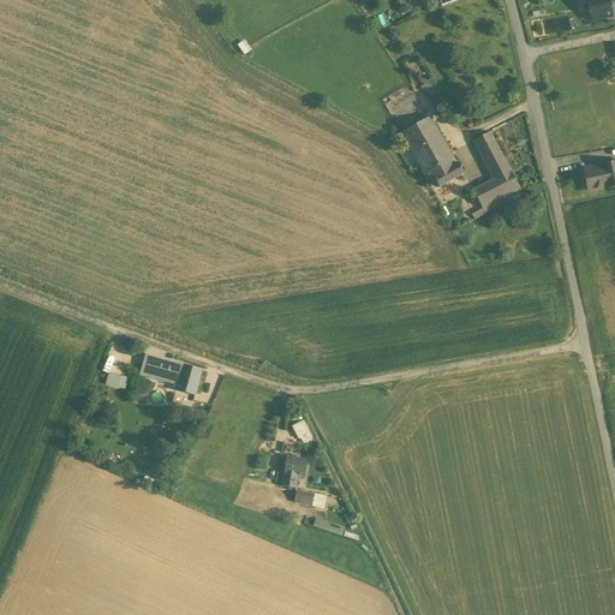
[(609,0),(587,0),(592,21),(614,17),(609,0)]
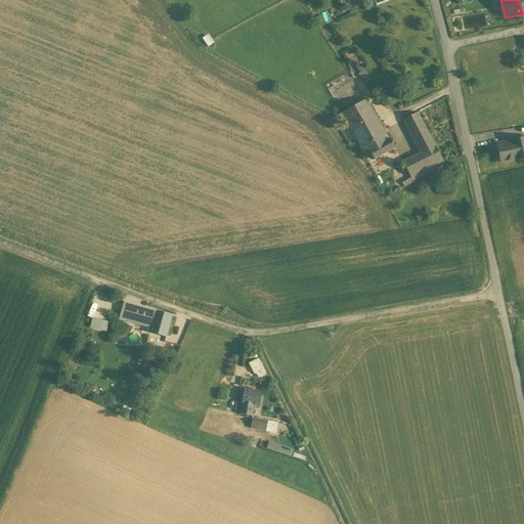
[(210,46),(216,42),(212,36),(206,40),(210,46)]
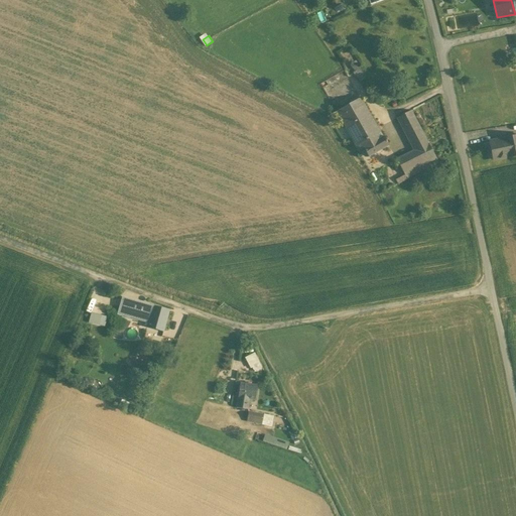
[(356,74),(363,71),(358,61),(352,65),(356,74)]
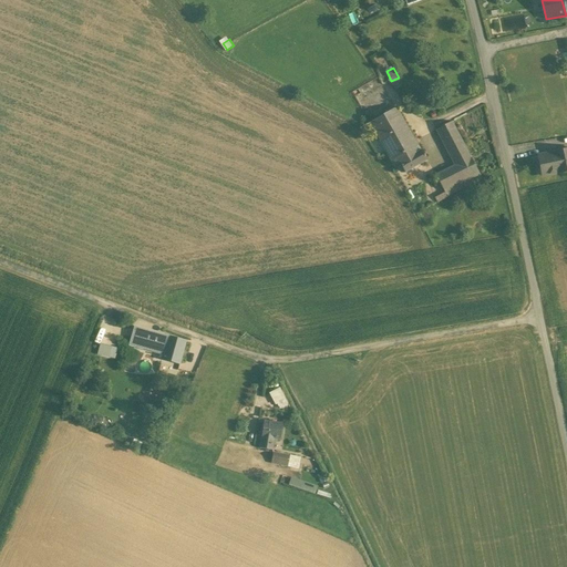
[(422,150),(399,109),(370,125),(394,167),(400,164),(399,163),(416,152),(422,150)]
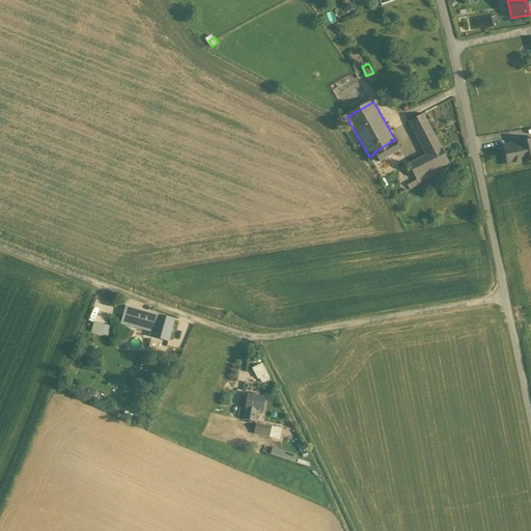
[(417,136),(430,128),(423,113),(409,120),(417,136)]
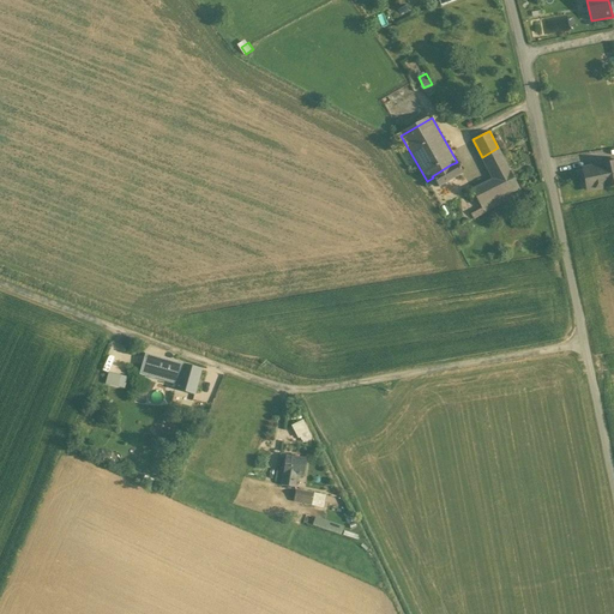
[(493,179),(510,172),(498,148),(482,157),(493,179)]
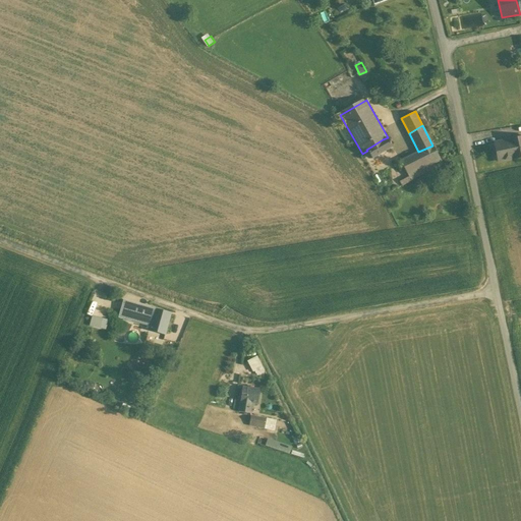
[(366,150),(367,151),(371,159),(394,147),(389,136),(388,137),(383,139),(366,150)]
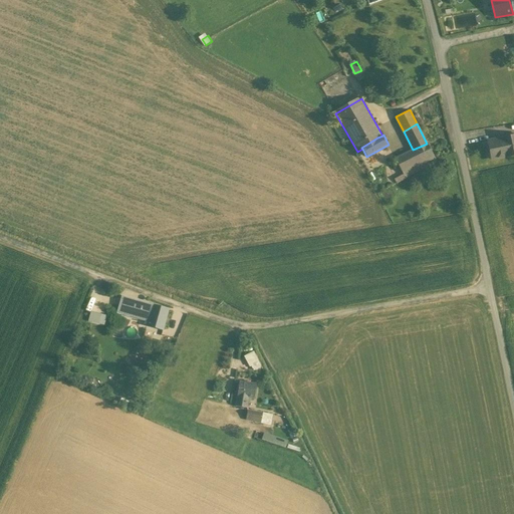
[(513,136),(501,140),(501,139),(490,142),(494,160),(505,158),(513,155),(513,136)]
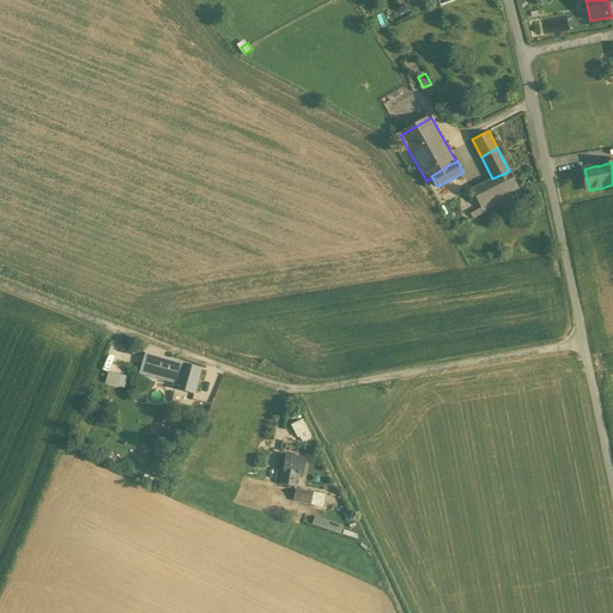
[(492,178),(471,189),(479,205),(517,187),(509,171),(492,178)]
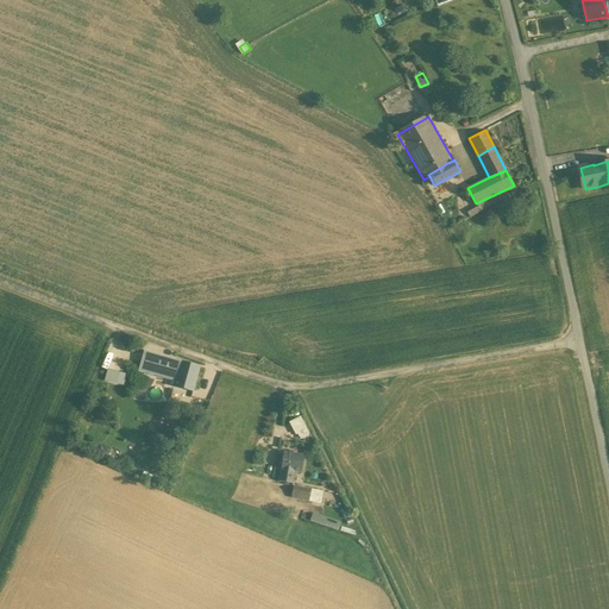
[(518,192),(514,186),(476,203),(478,206),(481,212),(518,192)]
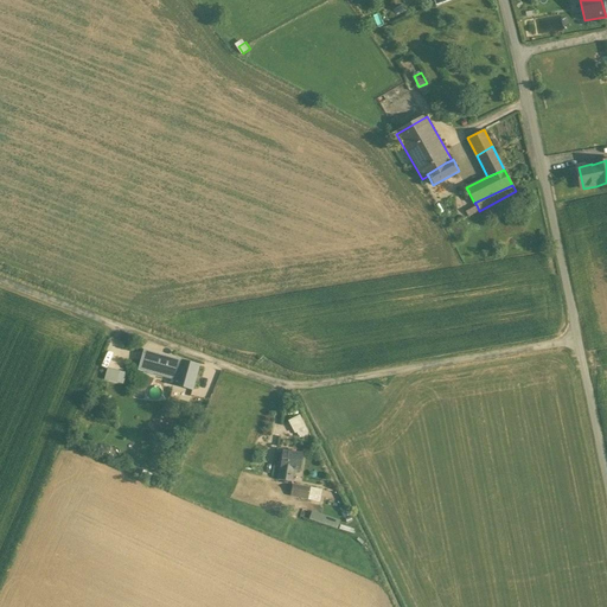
[(468,217),(479,211),(477,205),(466,211),(468,217)]
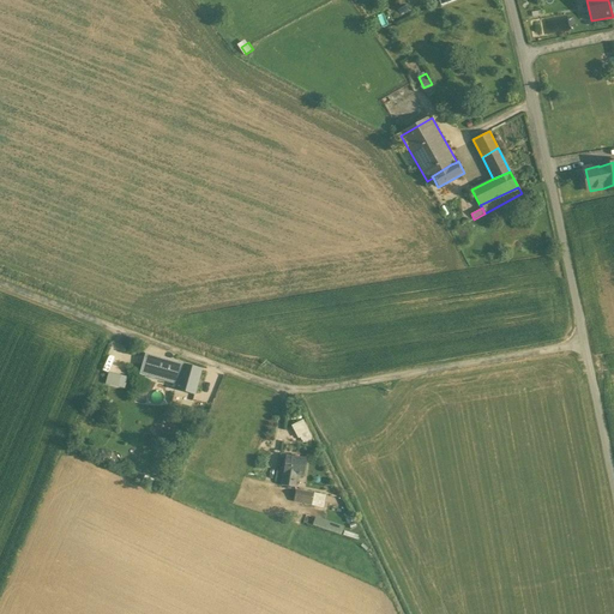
[(161,359),(146,355),(142,372),(156,375),(158,367),(161,359)]
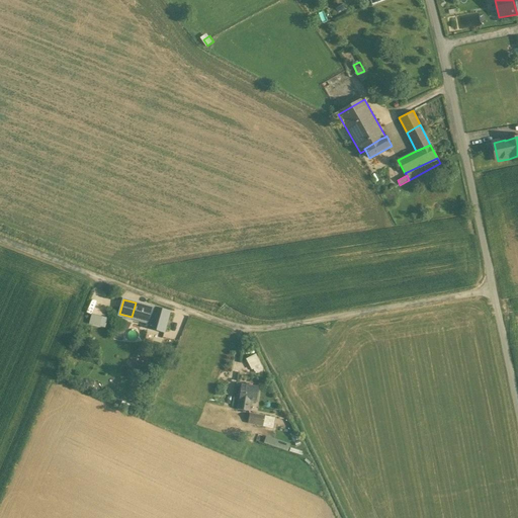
[(154,308),(136,303),(134,310),(153,315),(154,308)]
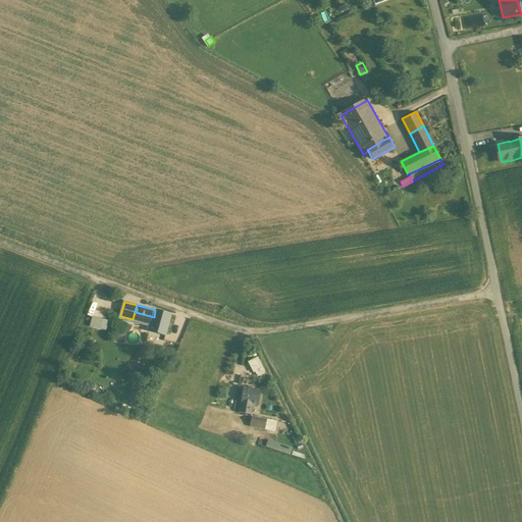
[(170,315),(155,310),(154,317),(150,329),(165,333),(170,315)]
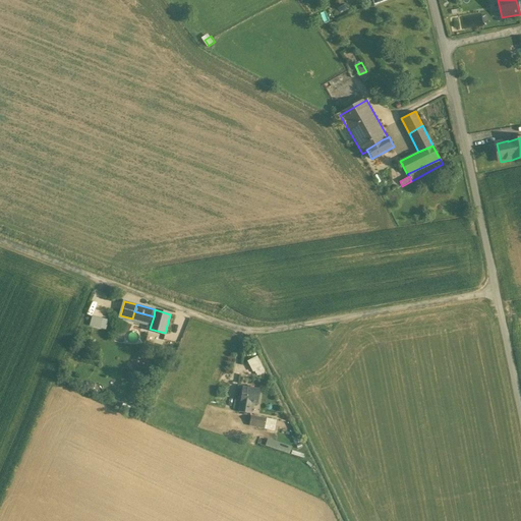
[(154,316),(134,311),(132,319),(131,320),(150,324),(148,328),(150,329),(154,316)]
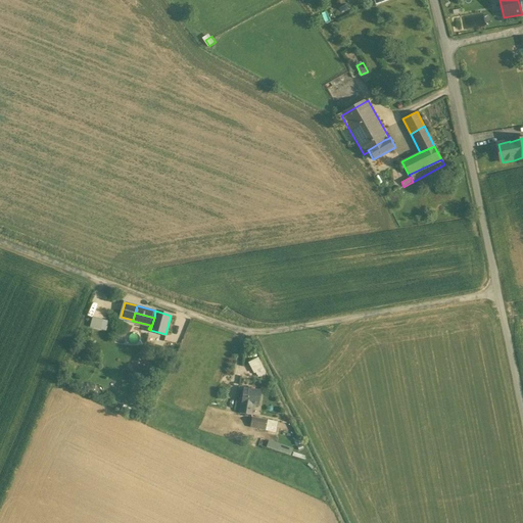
[(107,331),(110,321),(95,317),(92,326),(107,331)]
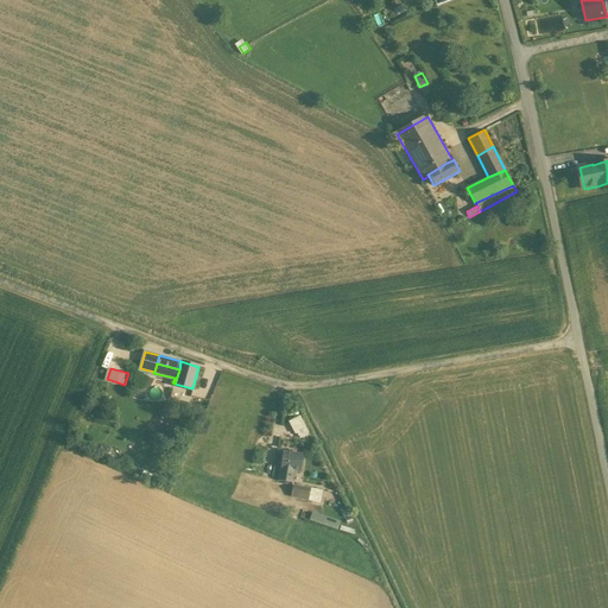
[(297,435),(310,429),(303,415),(290,422),(297,435)]
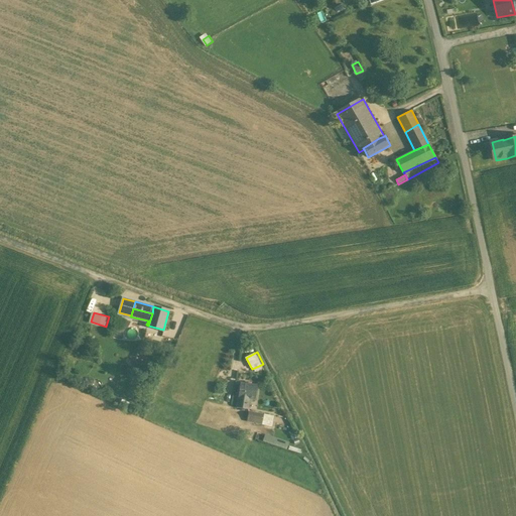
[(154,367),(146,363),(142,371),(151,374),(154,367)]
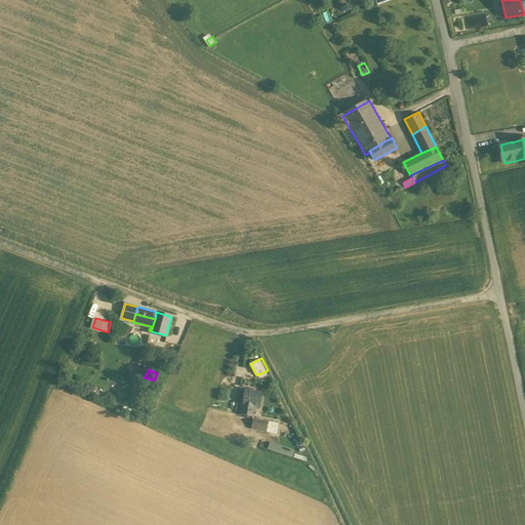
[(139,393),(131,390),(128,401),(135,404),(139,393)]
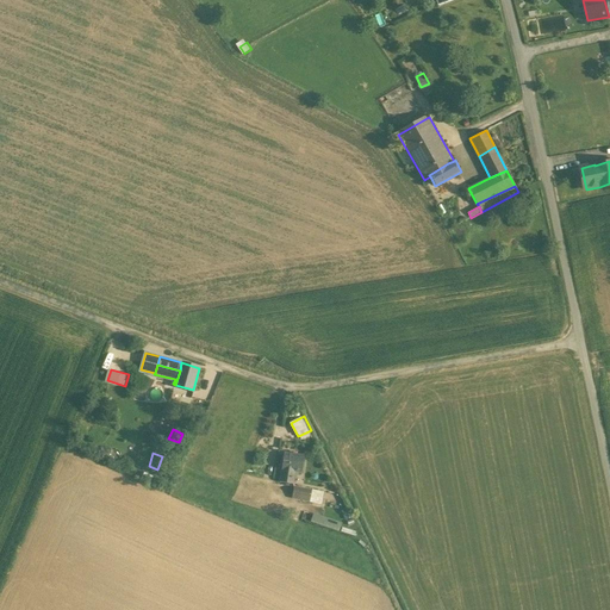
[(285,453),(280,481),(293,484),(296,472),(302,473),(304,455),(285,453)]
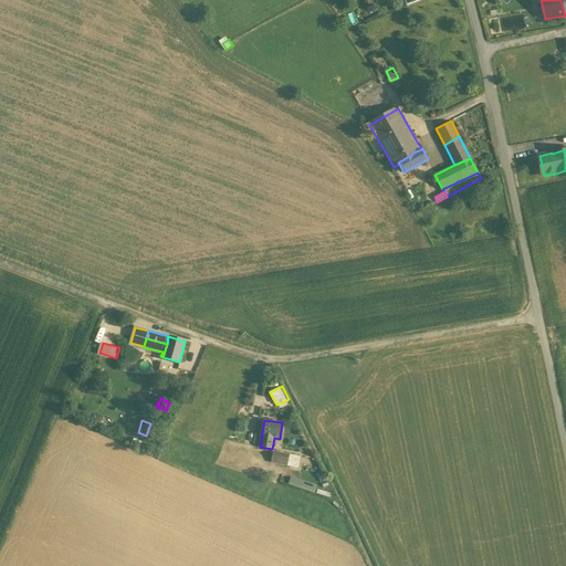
[(300,457),(274,451),(271,462),(297,468),(300,457)]
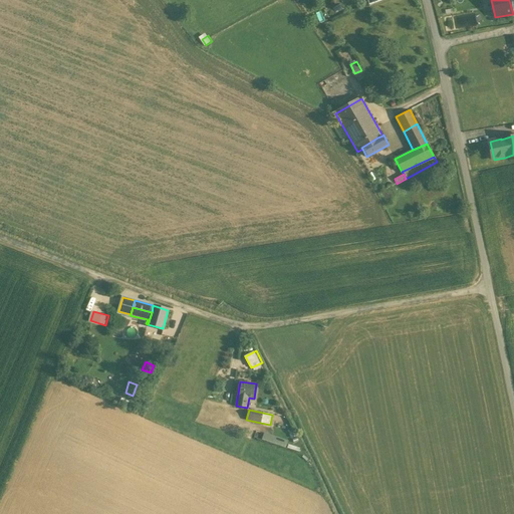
[(255,433),(253,438),(266,442),(267,437),(255,433)]
